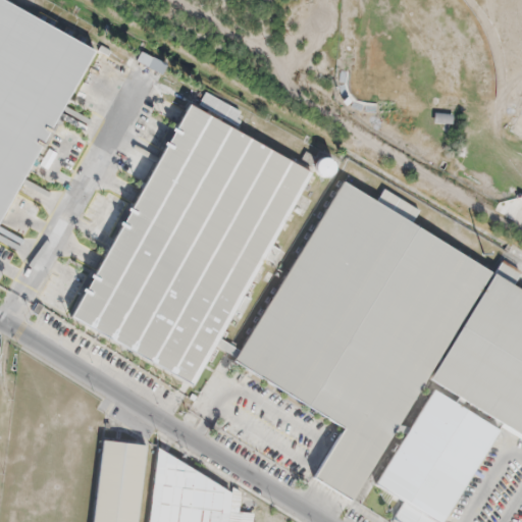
[(0,0),(0,230),(90,43),(0,0)]
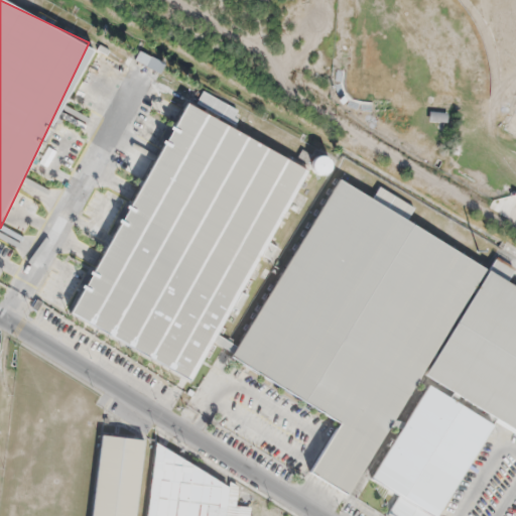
[(196,380),(258,251),(270,257),(273,251),(272,251),(274,246),(270,244),(308,164),(179,102),(74,321),(196,380)]
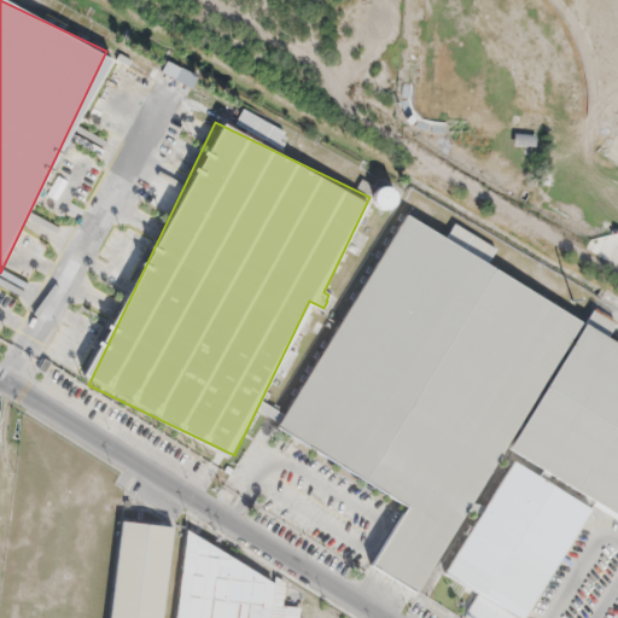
[(617,617),(617,350),(400,222),(283,421),(410,497),(372,564),(396,578),(426,586),(452,569),(473,582),(476,573),(598,509),(617,522),(617,617)]
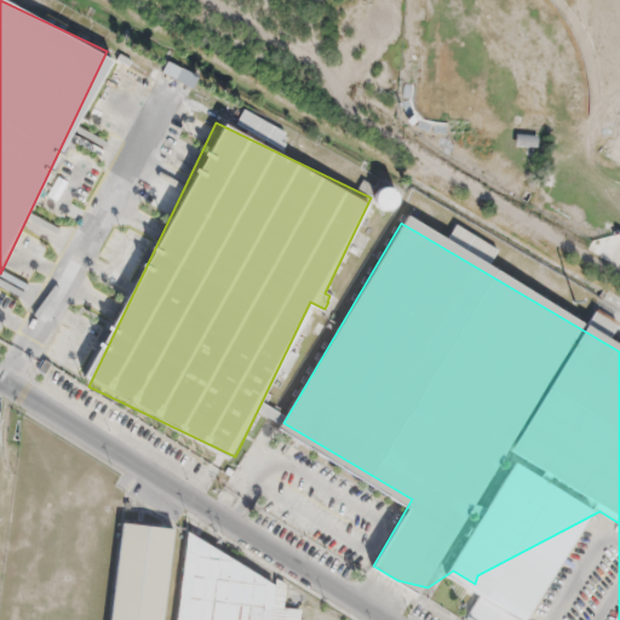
[(115,619),(167,619),(176,522),(124,518),(115,619)]
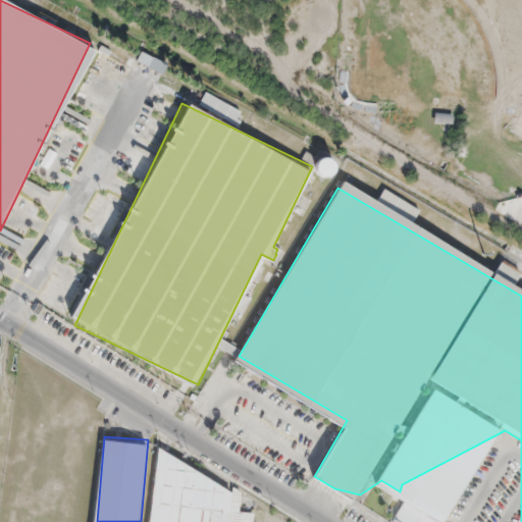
[(149,521),(253,521),(254,511),(242,510),(243,490),(158,447),(153,515),(150,521),(149,521)]
